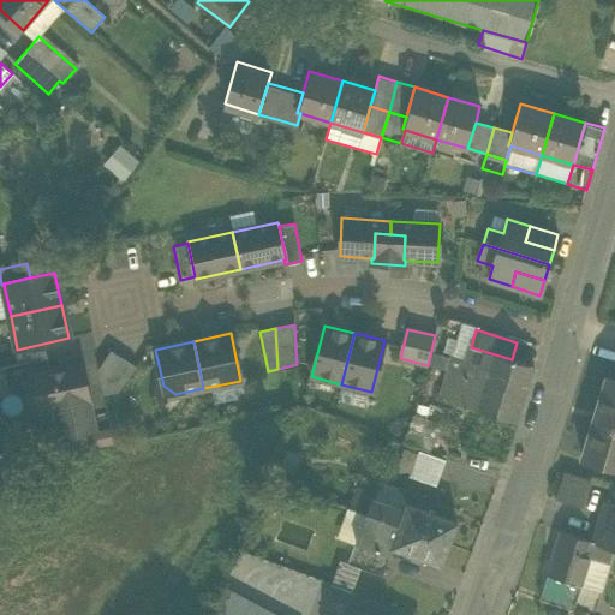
[(16,348),(18,364),(47,358),(43,344),(17,350),(17,348),(16,348)]
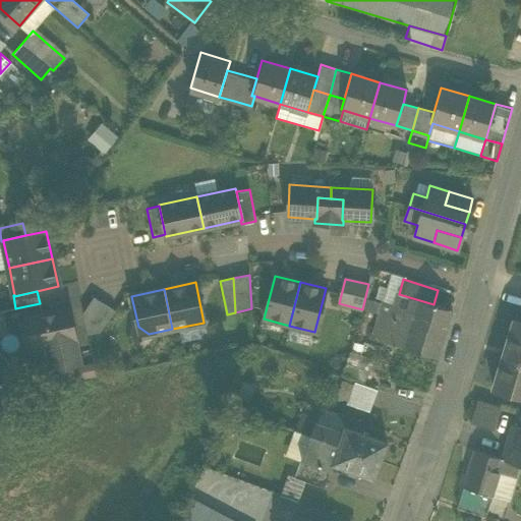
[(383,300),(379,314),(445,335),(452,310),(433,304),(399,294),(397,293),(394,303),(383,300)]
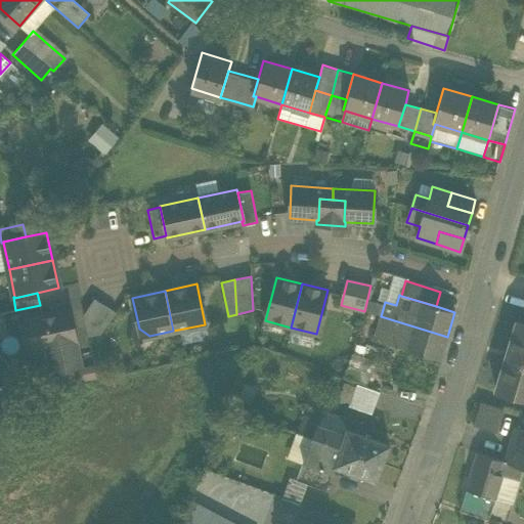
[(83,315),(84,319),(94,317),(102,304),(94,298),(83,315)]
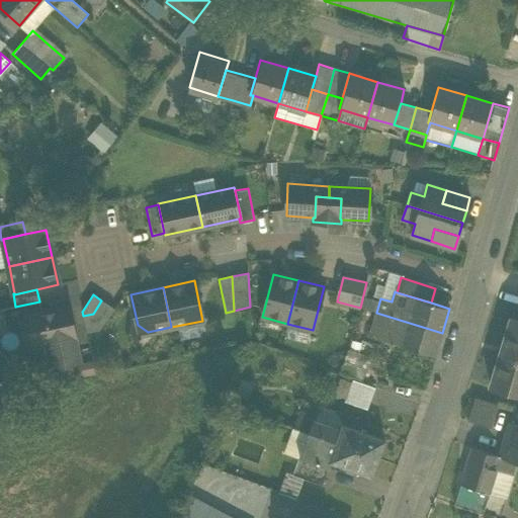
[(114,309),(101,300),(93,314),(83,316),(87,333),(99,330),(114,309)]
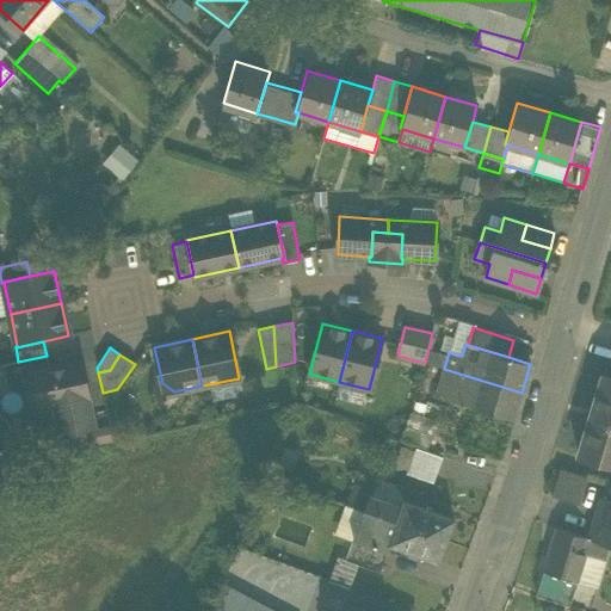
[(55,405),(61,433),(93,426),(87,397),(88,397),(81,363),(32,372),(32,375),(39,406),(39,408),(55,405)]
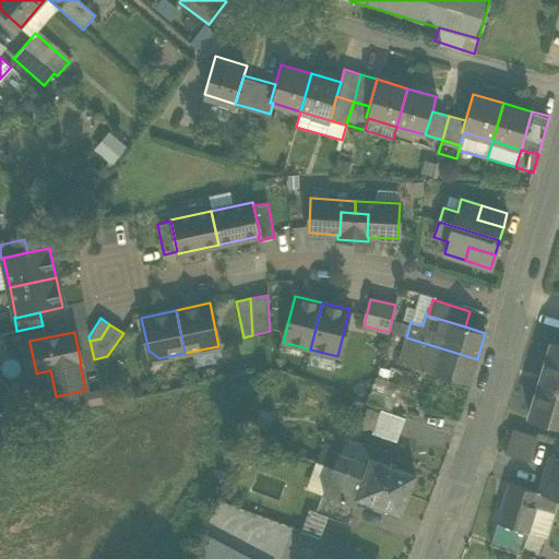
[(470,384),(477,359),(406,337),(399,363),(431,372),(470,384)]
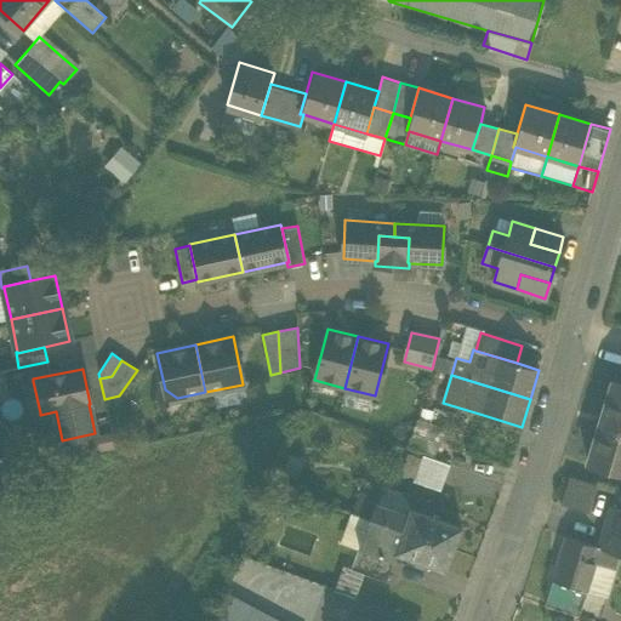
[(29,415),(40,412),(33,381),(22,383),(29,415)]
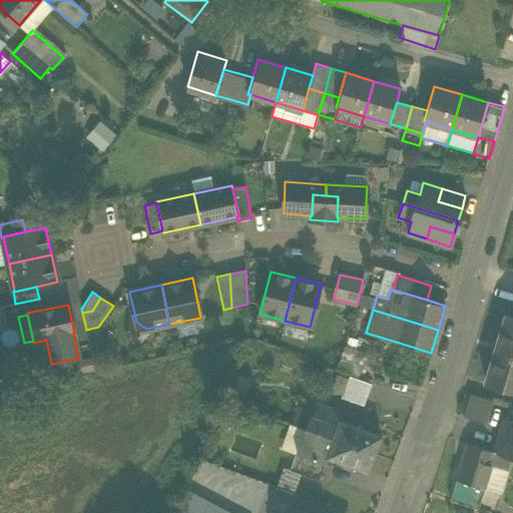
[(485,382),(512,390),(512,318),(505,316),(485,382)]
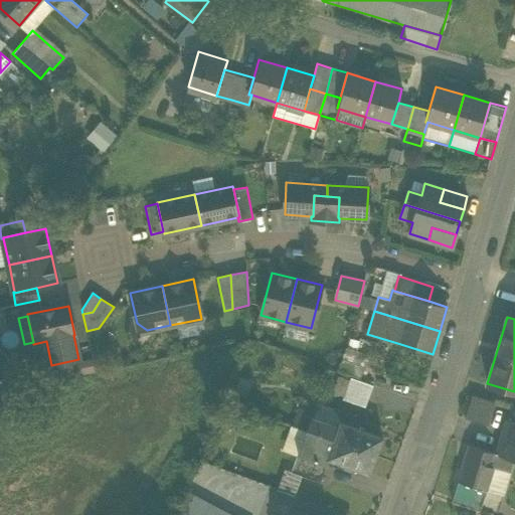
[(139,332),(147,330),(137,323),(139,332)]
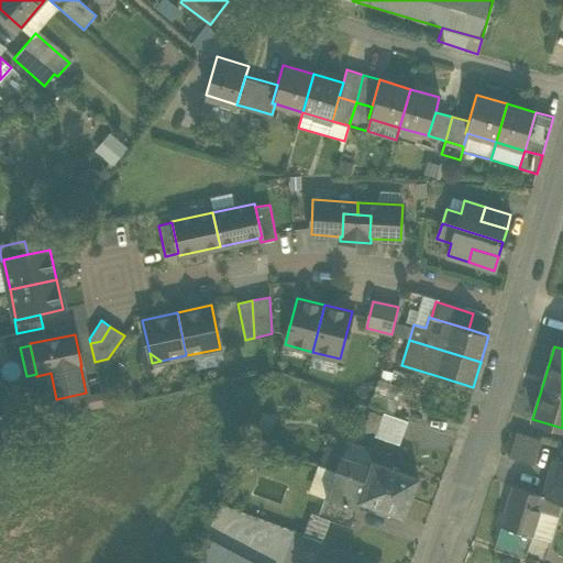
[(370,405),(394,415),(398,403),(374,393),(370,405)]
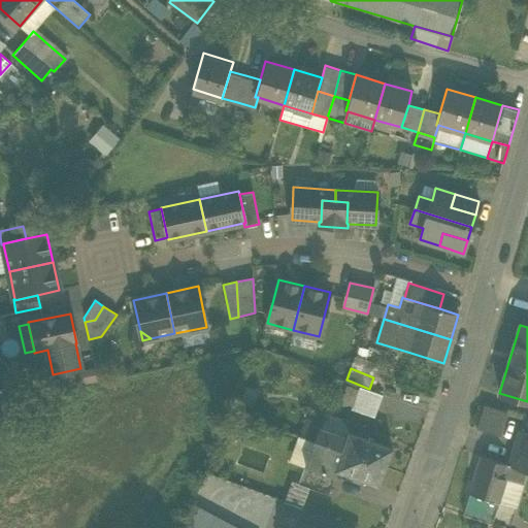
[(352,409),(374,418),(382,396),(360,388),(352,409)]
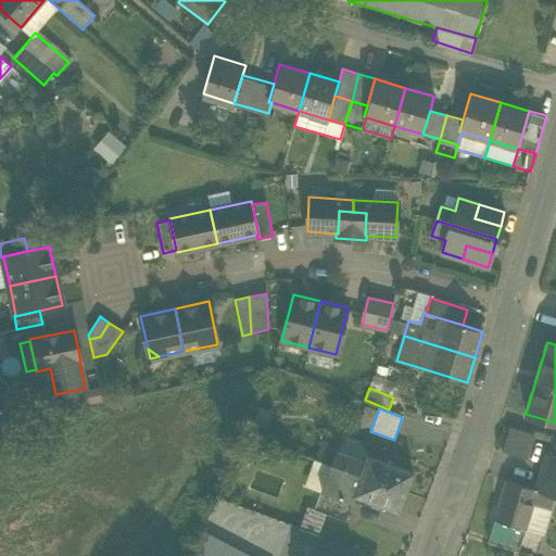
[(502,452),(527,459),(534,434),(509,427),(502,452)]
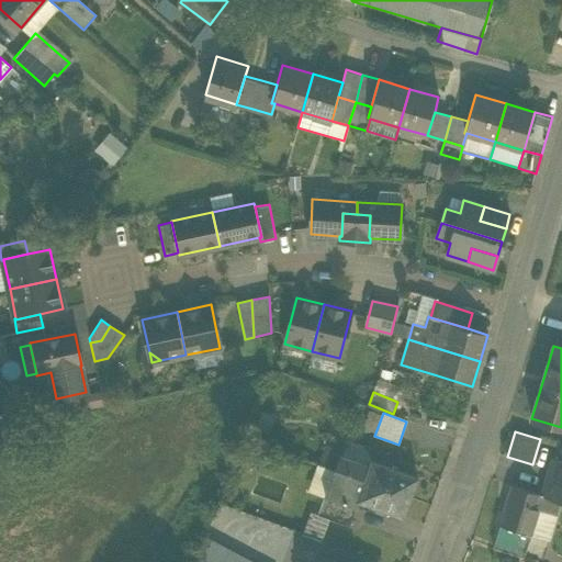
[(370,467),(340,457),(335,470),(364,481),(370,467)]
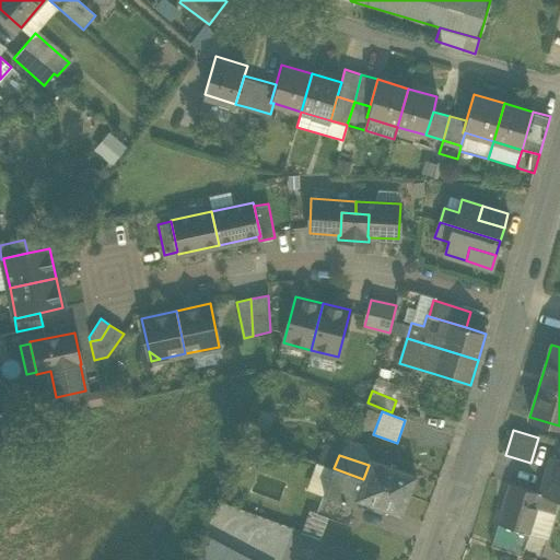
[(559,459),(552,458),(544,487),(559,491),(559,459)]
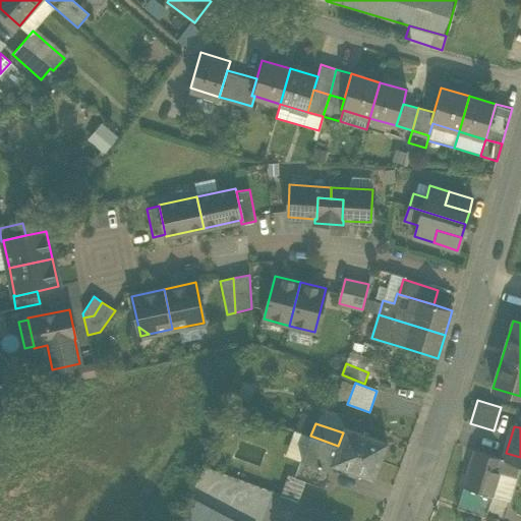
[(343,432),(338,446),(381,461),(387,443),(345,427),(343,432)]
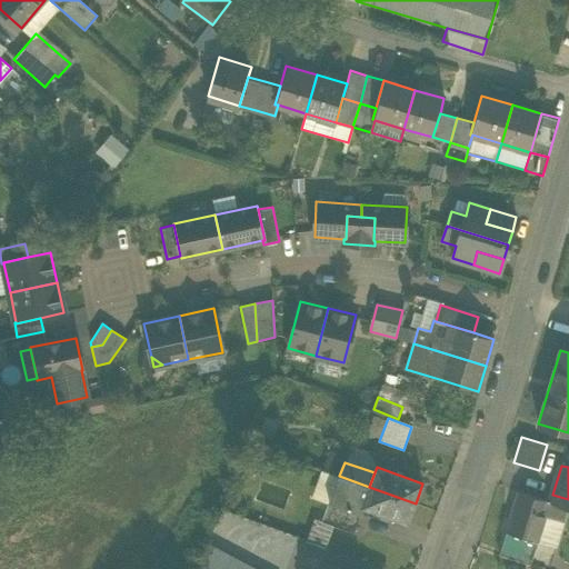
[(361,515),(363,508),(362,507),(369,487),(339,476),(333,490),(329,502),(360,515),(361,515)]
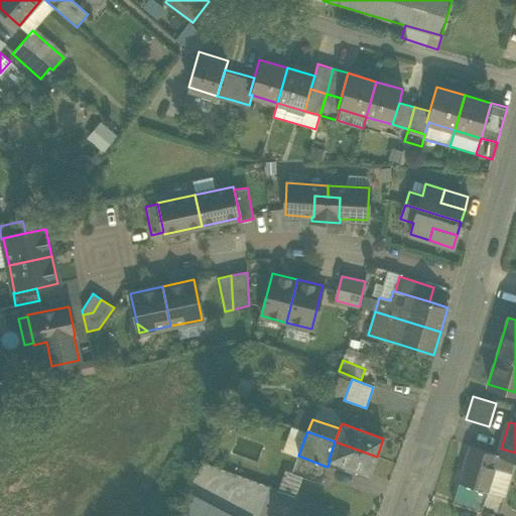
[(377,457),(335,441),(329,460),(330,461),(370,475),(377,457)]
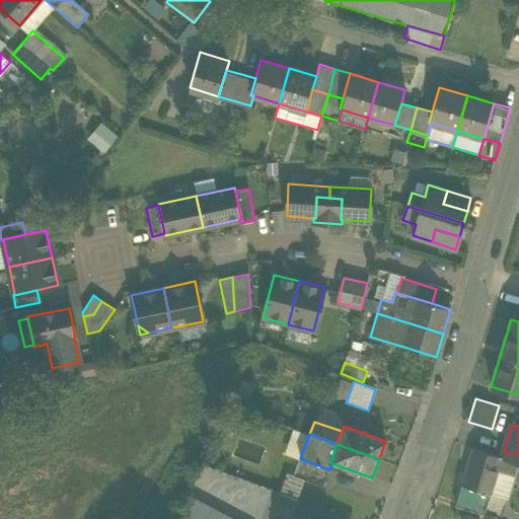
[(490,494),(497,470),(501,457),(472,448),(465,472),(461,471),(457,484),(461,486),(490,494)]
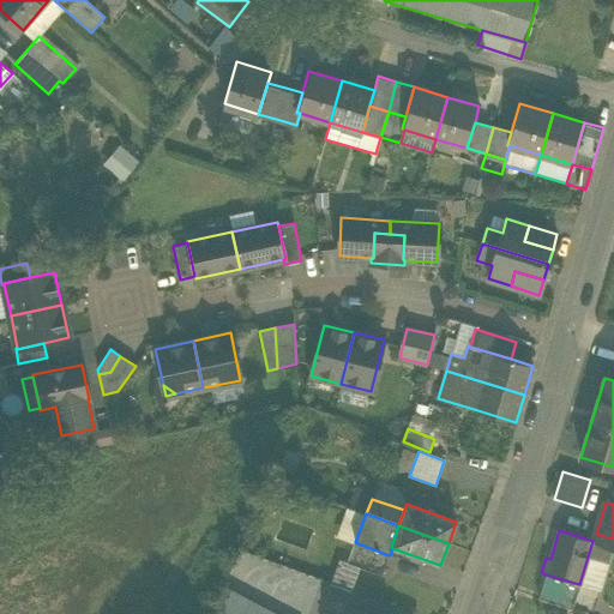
[(613,539),(596,534),(594,541),(611,547),(613,547),(613,539)]
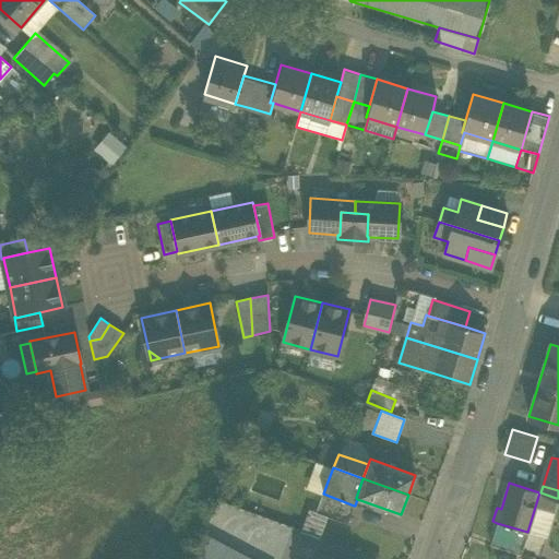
[(540,492),(539,492),(535,507),(551,512),(556,498),(540,492)]
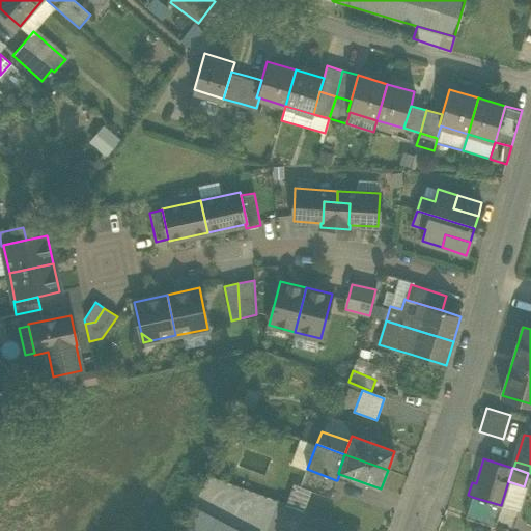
[(301,486),(330,498),(336,480),(307,469),(301,486)]
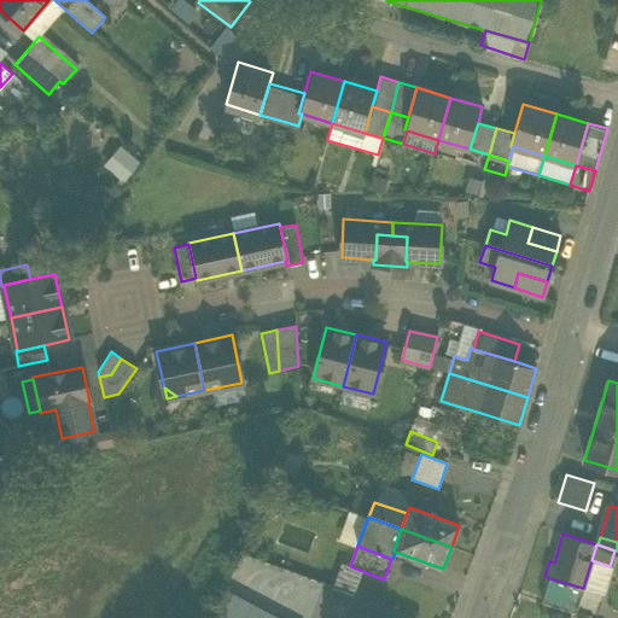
[(229,592),(274,608),(289,571),(244,554),(229,592)]
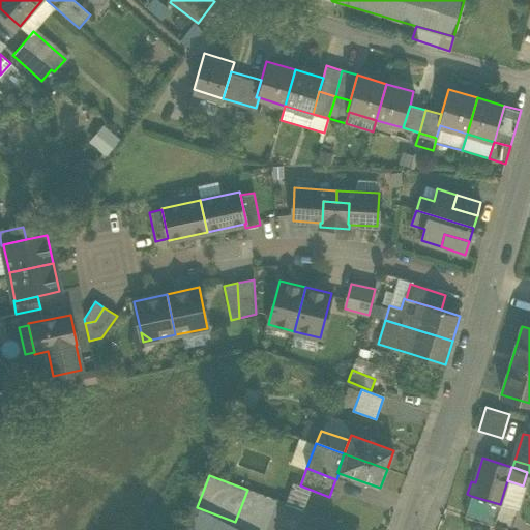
[(507,480),(500,504),(517,509),(524,486),(523,486),(507,480)]
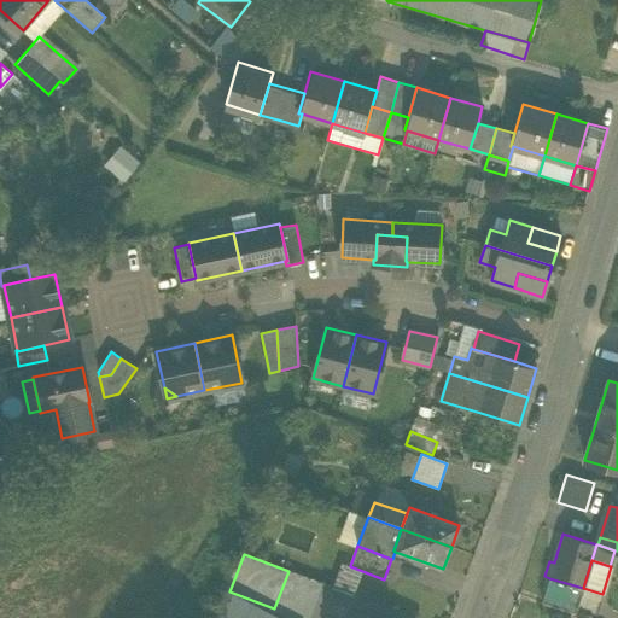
[(576,613),(583,588),(549,578),(542,602),(576,613)]
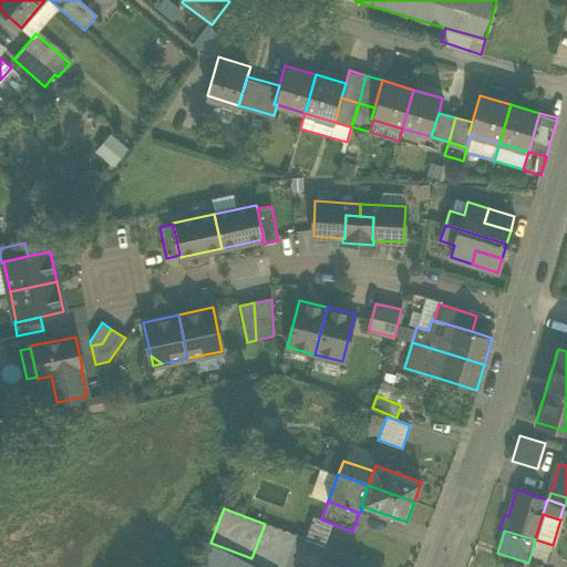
[(197,566),(255,566),(206,542),(196,566),(197,566)]
